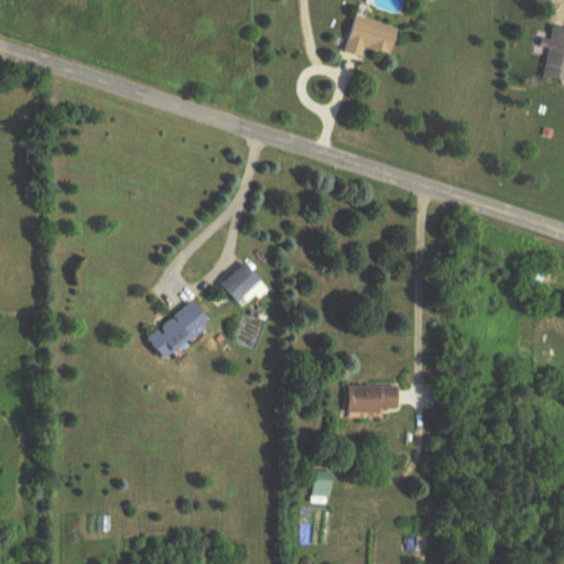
[(400,30),(355,17),(345,53),(364,58),(367,50),(392,57),(400,30)]
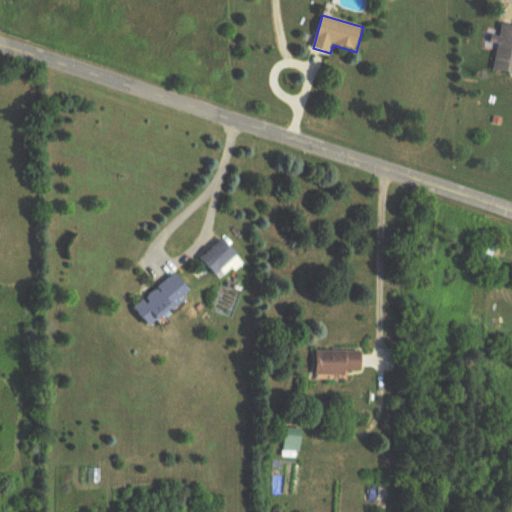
[(511,75),(511,26),(502,25),(494,72),(511,75)]
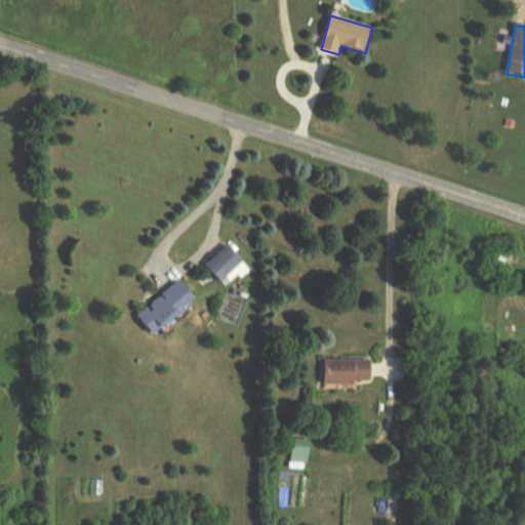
[(249,268),(228,244),(204,266),(225,289),(249,268)]
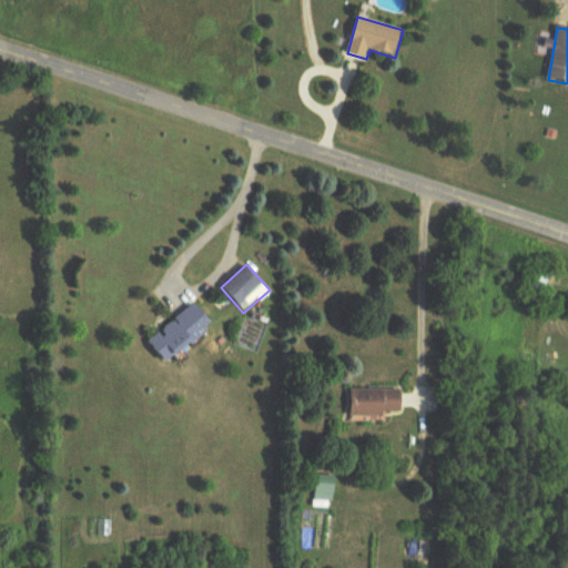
[(527,288),(543,292),(546,276),(530,273),(527,288)]
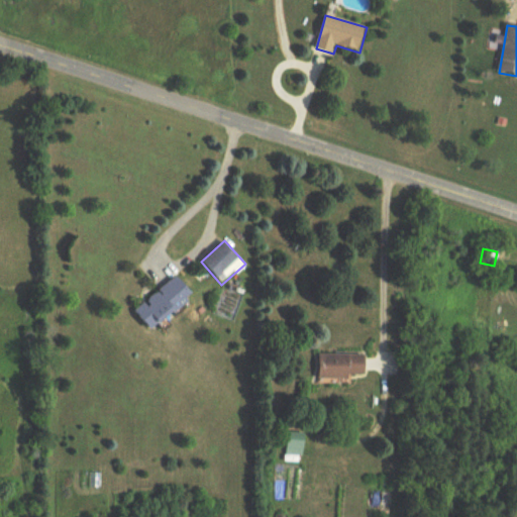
[(195,297),(179,276),(133,310),(150,332),(195,297)]
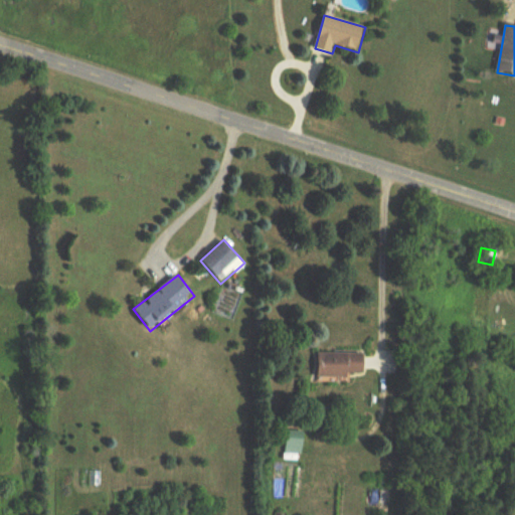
[(318,353),(318,376),(364,376),(364,353),(318,353)]
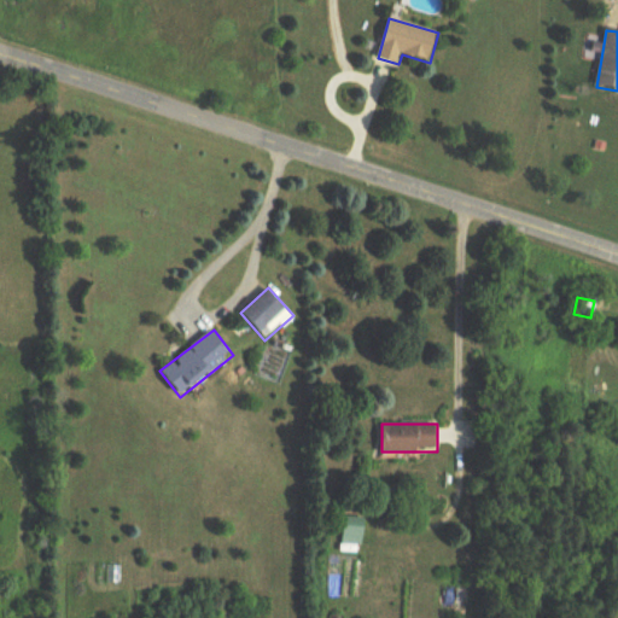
[(360,552),(361,517),(342,517),(339,552),(360,552)]
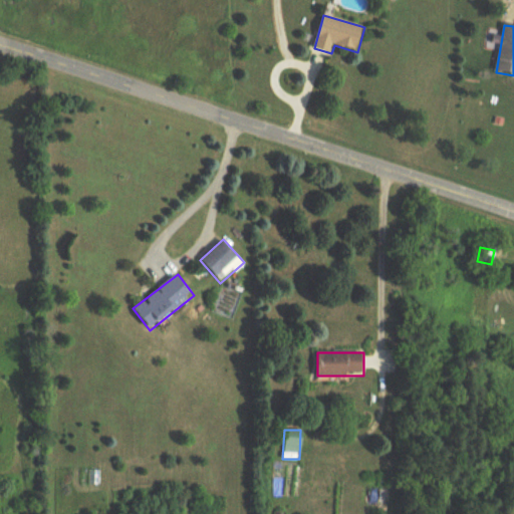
All buildings are outlined.
